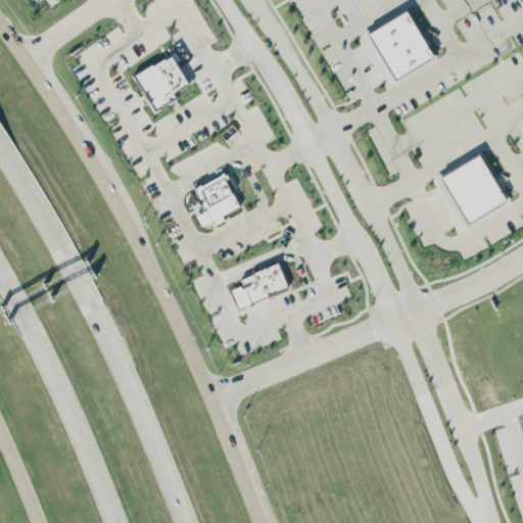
[(365,33),(390,81),(431,59),(406,11),(365,33)]
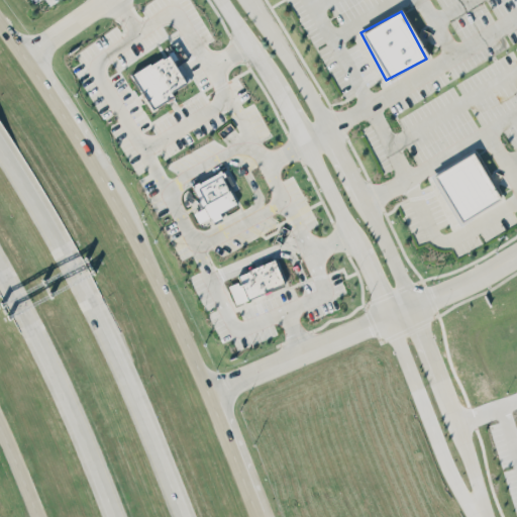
[(131,74),(150,110),(174,97),(171,92),(186,84),(169,54),(131,74)]
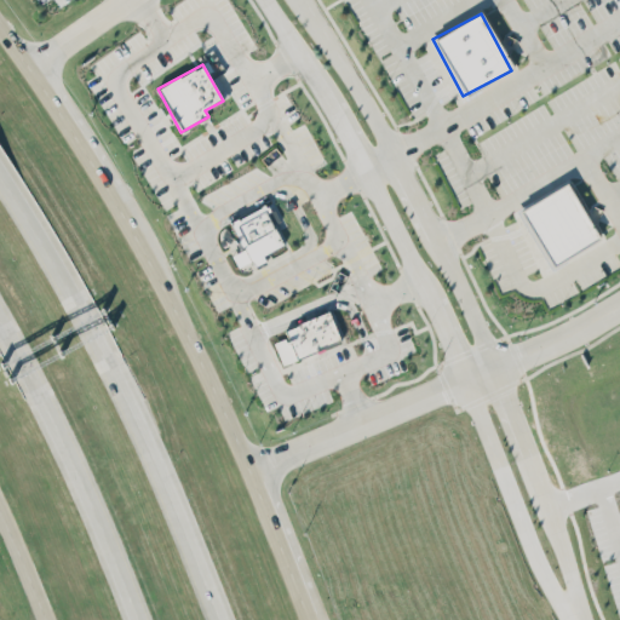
[(597,242),(569,184),(518,208),(546,267),(597,242)]
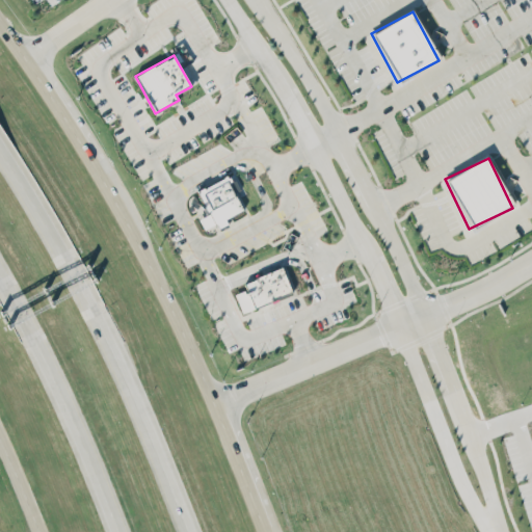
[(243,209),(234,191),(239,189),(232,174),(196,190),(208,213),(198,218),(204,229),(216,222),(218,228),(228,222),(225,218),(243,209)]
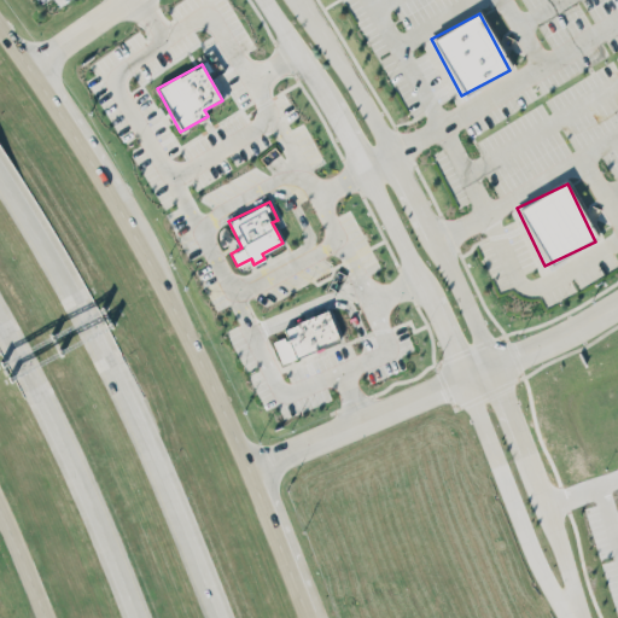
[(273,340),(280,362),(339,342),(327,310),(283,327),(285,336),(273,340)]
